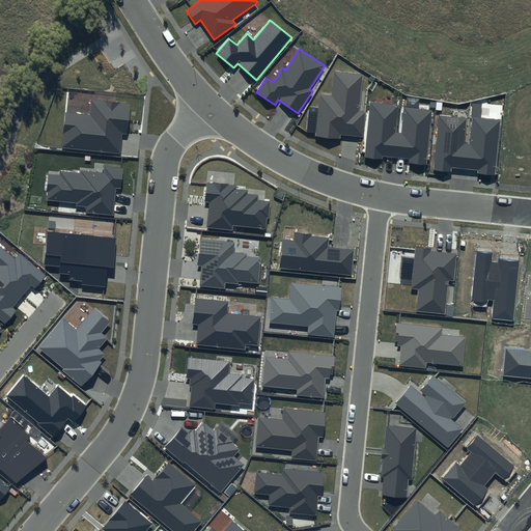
[(363,74),(334,71),(331,95),(319,94),(315,136),(340,138),(340,134),(363,137),(365,111),(360,111),(363,74)]
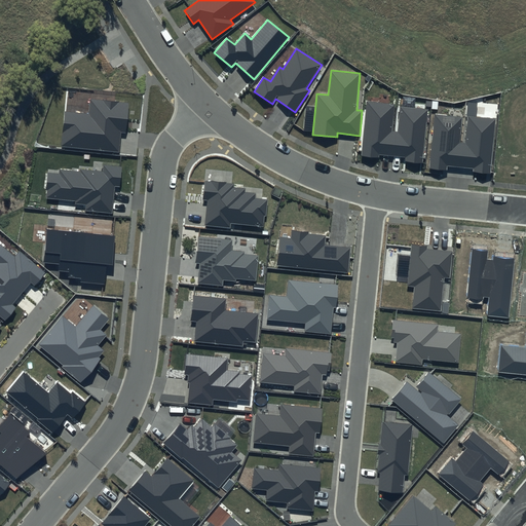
[(128,103),(90,99),(88,114),(64,111),(61,146),(119,152),(121,133),(125,133),(128,103)]
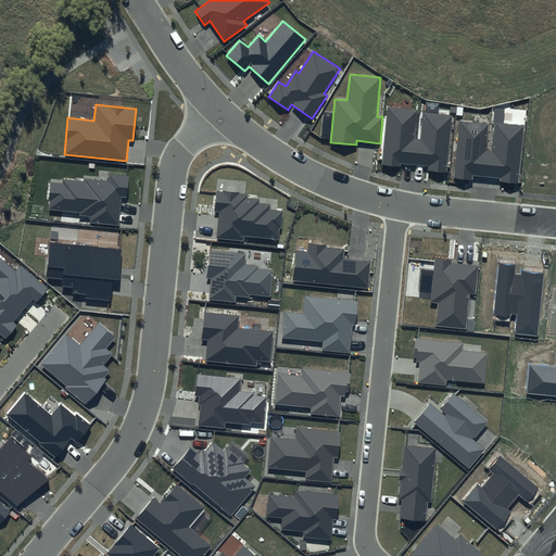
[(418,111),(388,108),(382,165),(401,166),(401,164),(429,166),(428,171),(446,172),(452,115),(422,113),(420,139),(415,139),(418,111)]
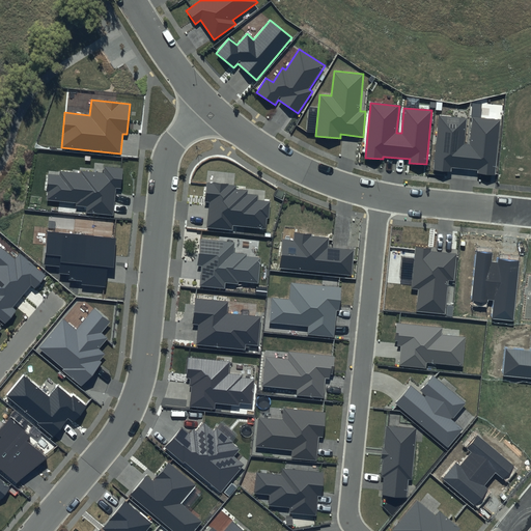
[(439,115),(432,170),(451,172),(451,167),(478,170),(477,174),(495,175),(501,119),(473,117),(470,144),(465,144),(467,117),(439,115)]
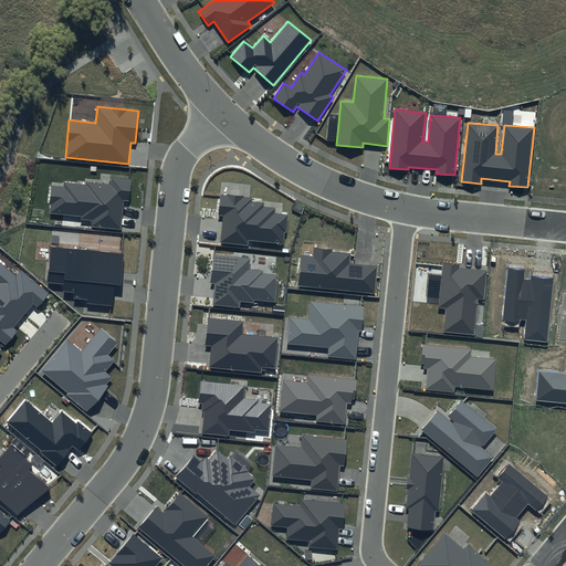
[(63,187),(52,186),(49,213),(81,217),(81,220),(92,221),(92,228),(121,230),(124,201),(129,201),(132,180),(112,178),(111,184),(87,181),(86,185),(64,182),(63,187)]
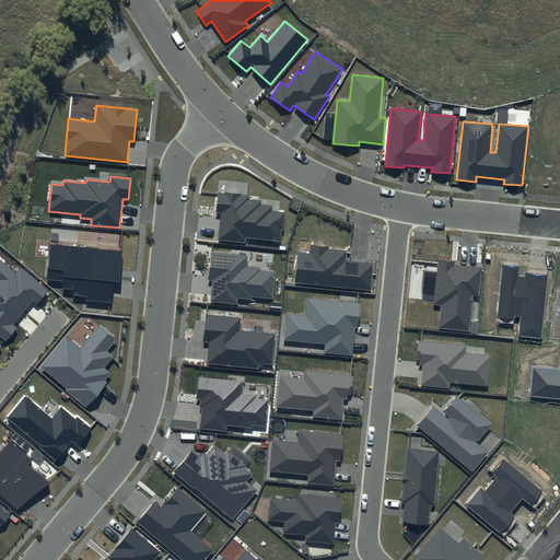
[(248,196),(218,193),(216,213),(220,213),(218,241),(245,243),(246,237),(280,241),(281,230),(283,230),(286,212),(271,211),(272,207),(260,206),(260,201),(248,200),(248,196)]
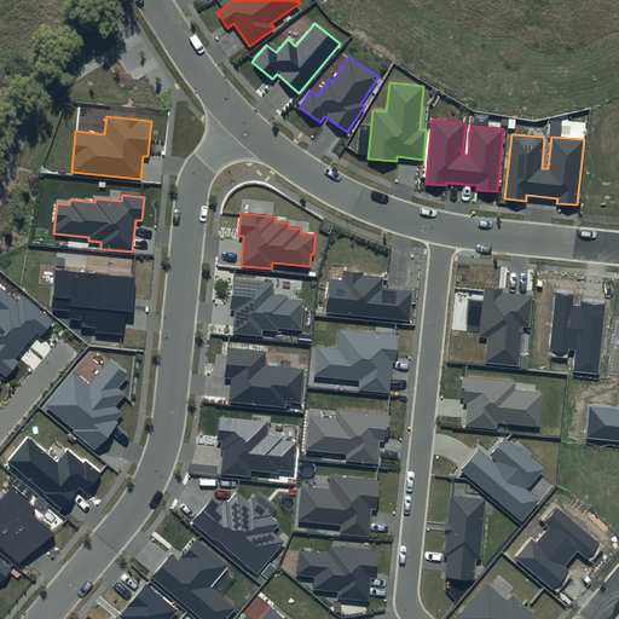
[(136,278),(55,270),(51,310),(69,311),(68,318),(81,320),(81,325),(96,328),(94,333),(123,335),(126,311),(132,312),(136,278)]
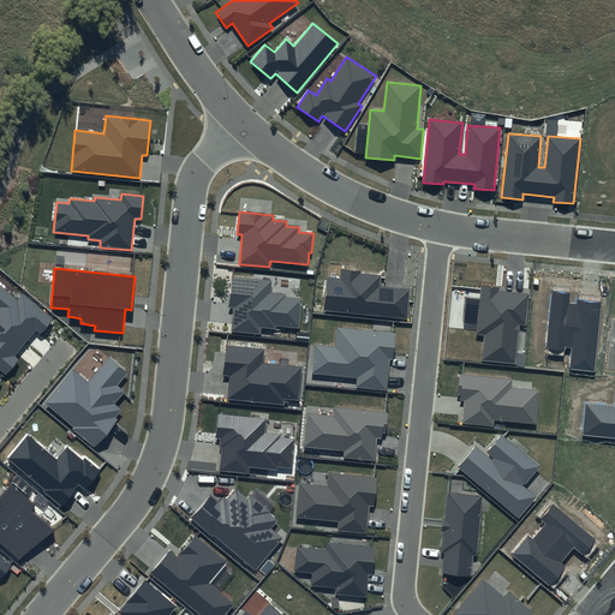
[(360,272),(340,269),(340,279),(327,278),(323,310),(407,318),(410,290),(378,286),(380,275),(360,273),(360,272)]
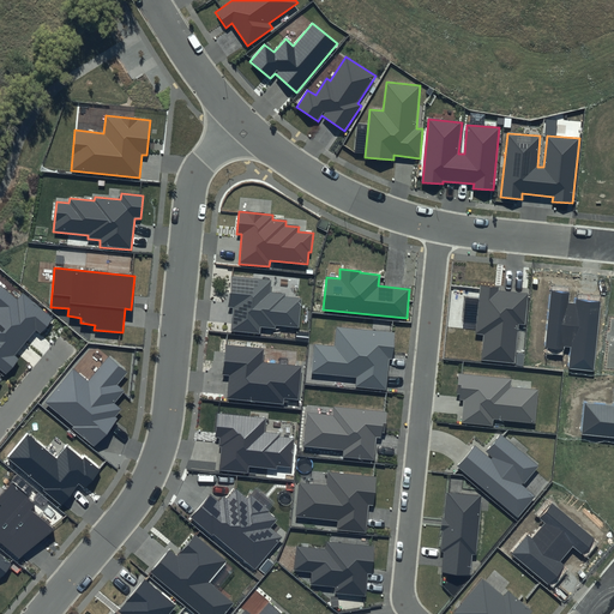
[(271,281),(232,276),(228,306),(234,307),(232,330),(260,333),(260,327),(275,329),(276,325),(299,327),(302,299),(284,296),(286,294),(270,293),(271,281)]
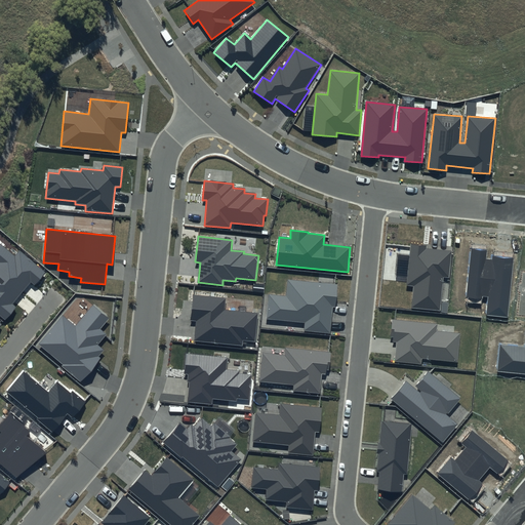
[(12,250),(0,240),(0,312),(3,315),(13,303),(10,299),(29,277),(32,280),(43,267),(17,245),(12,250)]
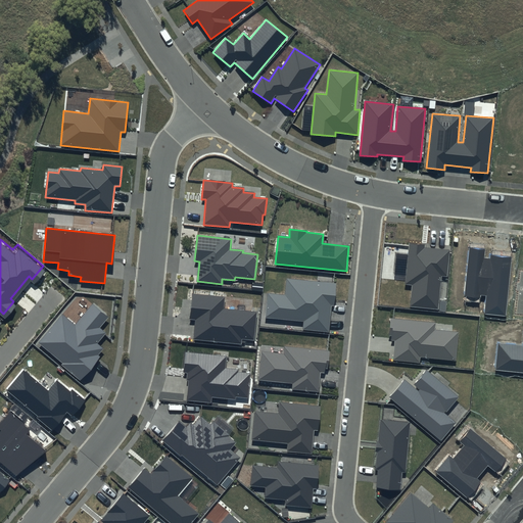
[(426,244),(409,243),(405,284),(413,285),(411,306),(438,308),(441,277),(446,277),(449,249),(425,247),(426,244)]
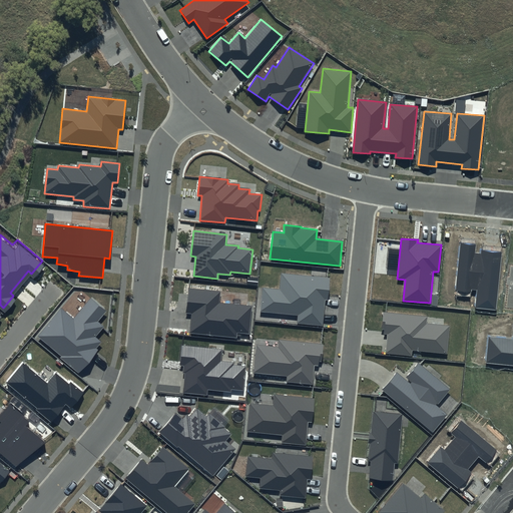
[(476,244),(460,242),(455,291),(471,293),(472,290),(477,290),(476,308),(497,310),(502,250),(481,248),(481,252),(475,252),(476,244)]
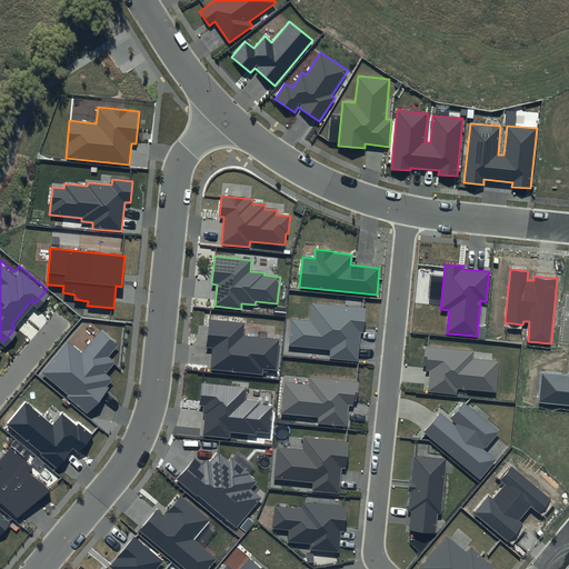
[(366,309),(312,303),(310,322),(292,320),(290,345),(331,349),(330,359),(358,361),(361,332),(363,333),(366,309)]
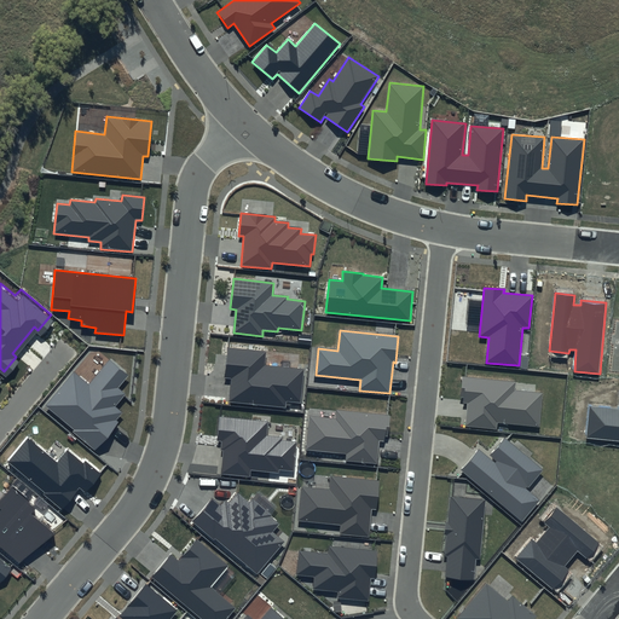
[(265,352),(227,348),(224,379),(231,379),(229,403),(285,408),(287,401),(300,403),(304,369),(264,365),(265,352)]
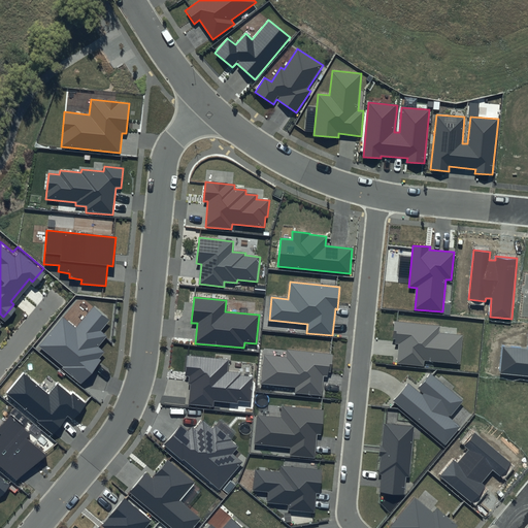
[(112,319),(95,304),(75,328),(63,318),(40,347),(64,366),(62,368),(81,384),(101,361),(99,359),(104,352),(98,348),(108,335),(102,331),(112,319)]
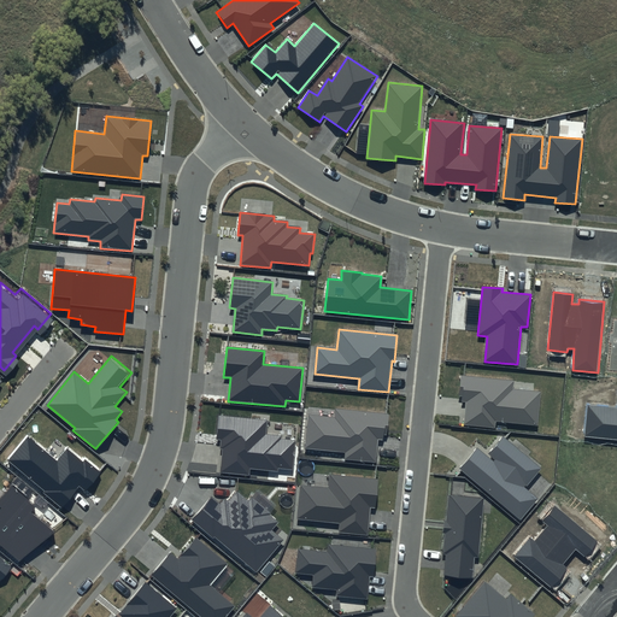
[(513,381),(462,376),(459,397),(462,397),(462,401),(466,403),(464,424),(495,428),(497,421),(538,424),(541,392),(513,389),(513,381)]
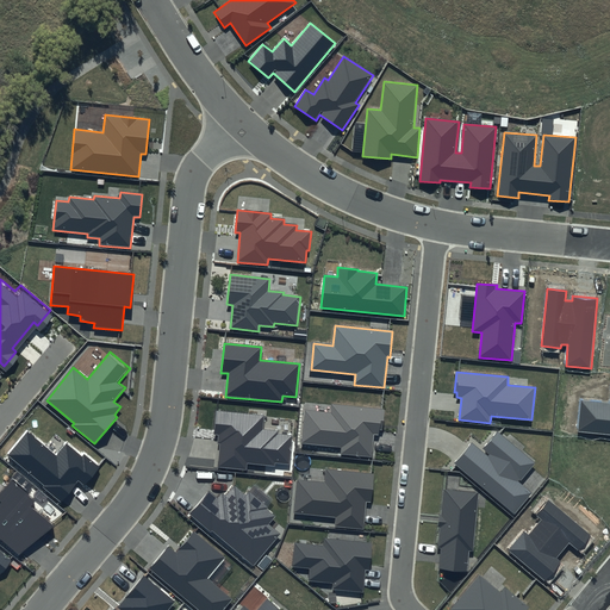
[(609,399),(609,403),(582,400),(578,431),(609,434),(609,399)]
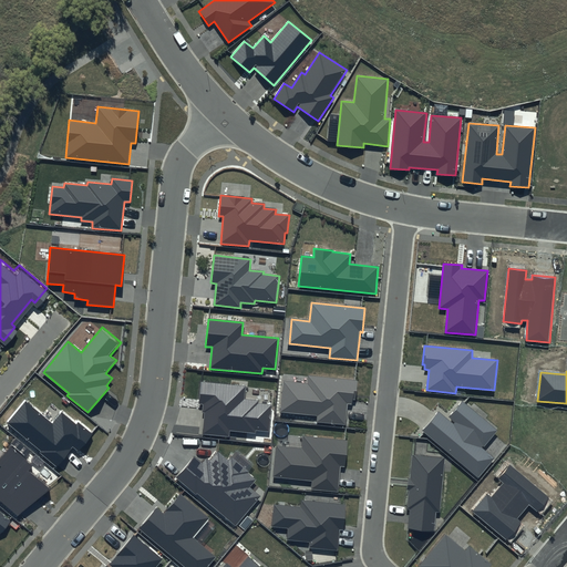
[(358,380),(307,375),(307,383),(285,381),(281,412),(318,415),(317,422),(346,424),(347,404),(351,404),(352,400),(356,400),(358,380)]
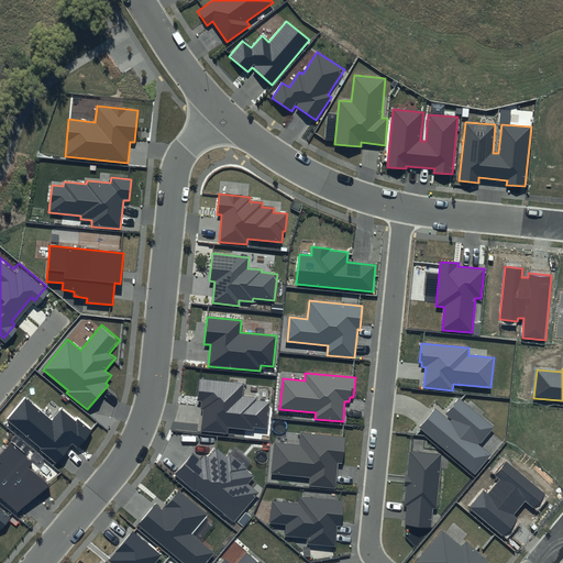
[(244,383),(199,378),(197,403),(201,403),(200,409),(202,410),(200,431),(228,434),(229,428),(253,430),(253,428),(267,429),(269,401),(256,399),(256,397),(243,396),(244,383)]
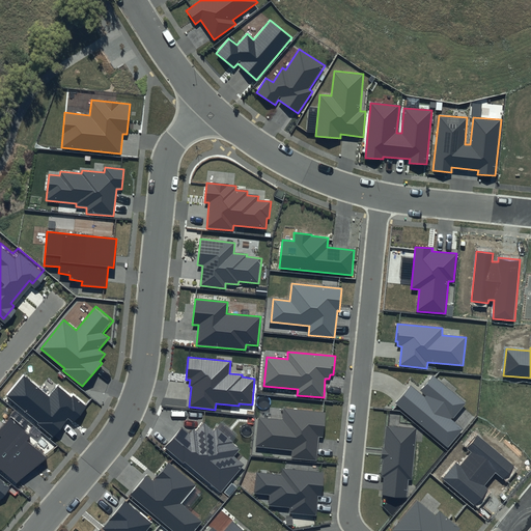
[(466,403),(432,375),(418,393),(411,386),(396,402),(448,446),(463,429),(452,420),(466,403)]
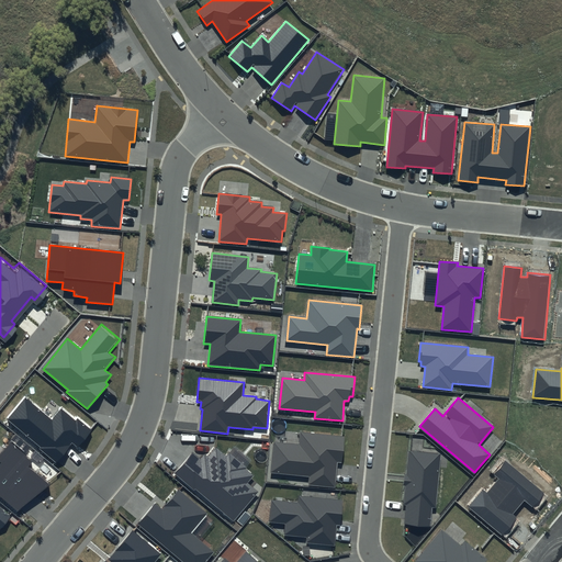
[(76,419),(62,407),(52,419),(26,398),(9,419),(42,447),(41,449),(56,461),(71,442),(79,448),(93,430),(78,417),(76,419)]
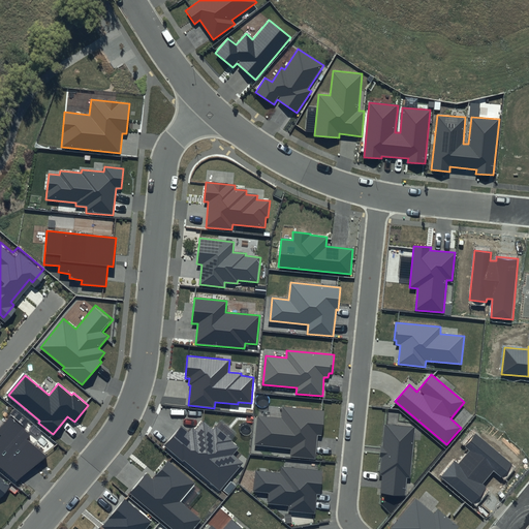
[(325,410),(282,406),(281,418),(258,416),(255,443),(291,447),(290,457),(315,459),(318,435),(322,436),(325,410)]
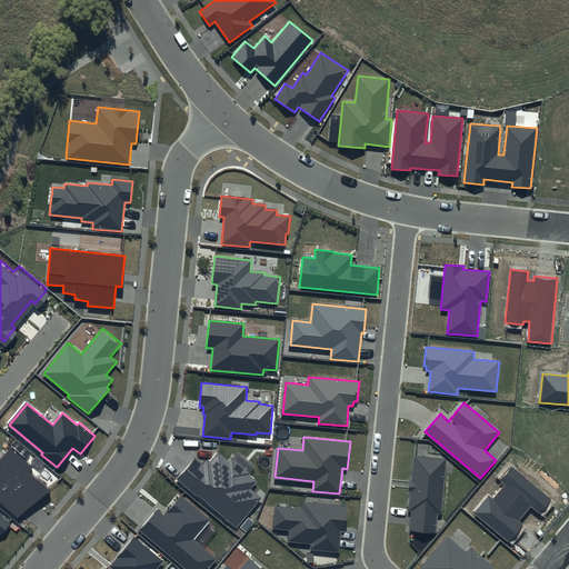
[(32,468),(11,448),(0,459),(0,467),(1,469),(0,469),(0,501),(18,518),(50,490),(29,472),(32,468)]
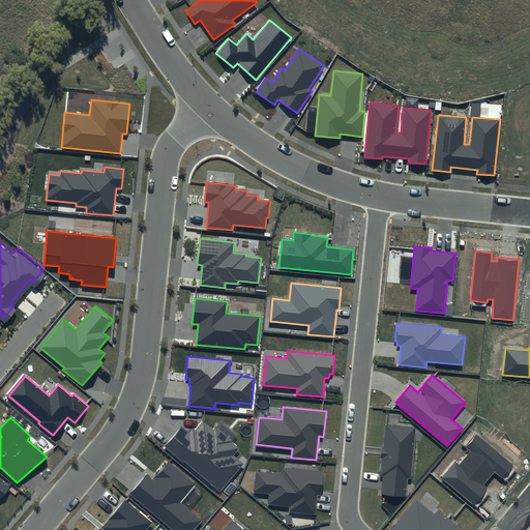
[(213,431),(204,422),(196,432),(193,429),(189,433),(181,427),(164,446),(182,463),(184,462),(219,493),(244,464),(234,454),(239,448),(232,442),(233,440),(217,427),(213,431)]
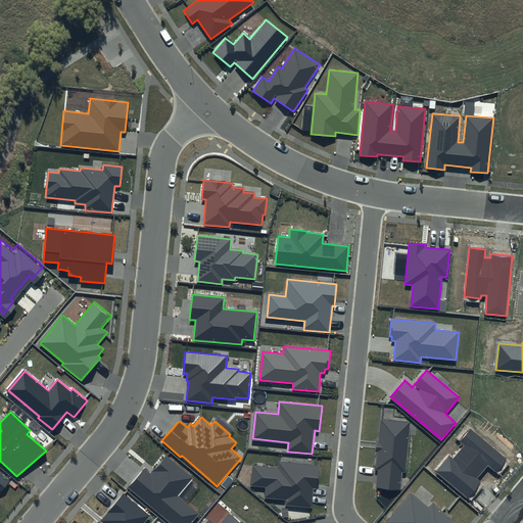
[(411,423),(381,420),(376,470),(377,470),(376,487),(400,490),(402,472),(406,473),(411,423)]
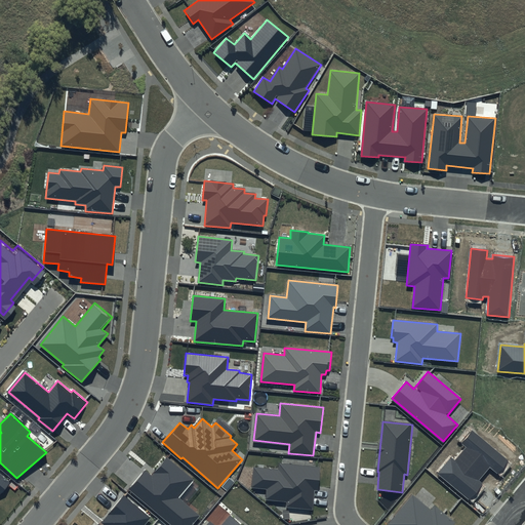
[(510,460),(472,430),(460,443),(466,447),(454,460),(450,457),(437,473),(469,499),(482,483),(479,480),(489,468),(498,475),(510,460)]
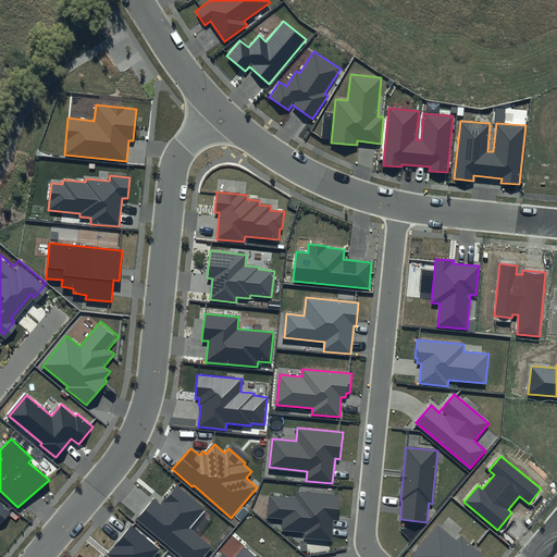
[(206,509),(176,485),(161,505),(153,498),(136,519),(181,556),(203,556),(212,547),(189,528),(206,509)]
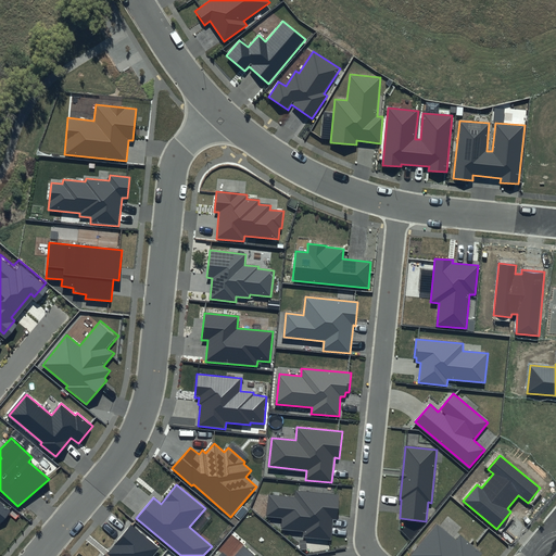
[(339,494),(295,490),(294,496),(267,494),(265,517),(282,518),(281,530),(303,532),(303,536),(331,540),(333,519),(337,519),(339,494)]
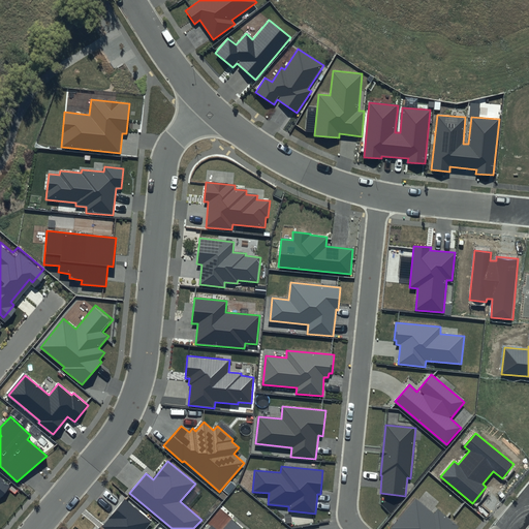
[(433,512),(415,498),(391,528),(392,528),(457,528),(459,526),(437,507),(433,512)]
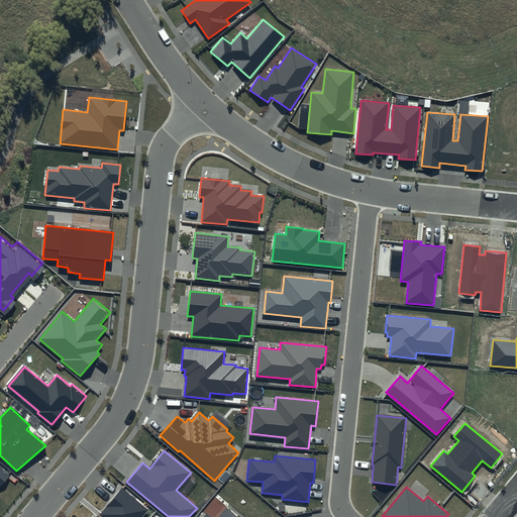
[(141,516),(147,510),(121,489),(100,515),(103,516),(102,516),(98,516),(96,515),(94,516),(141,516)]
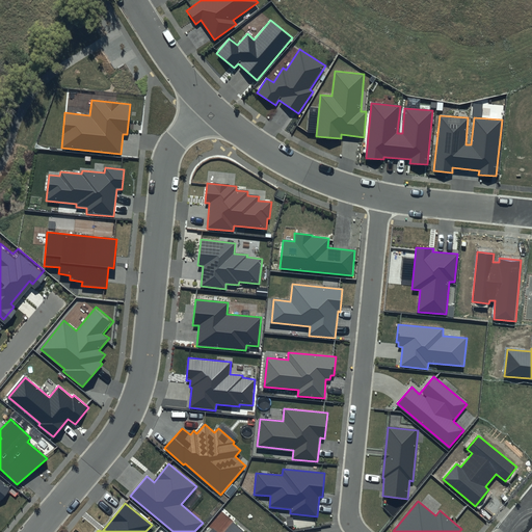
[(243,531),(233,523),(224,531),(216,531),(211,528),(208,531),(243,531)]
